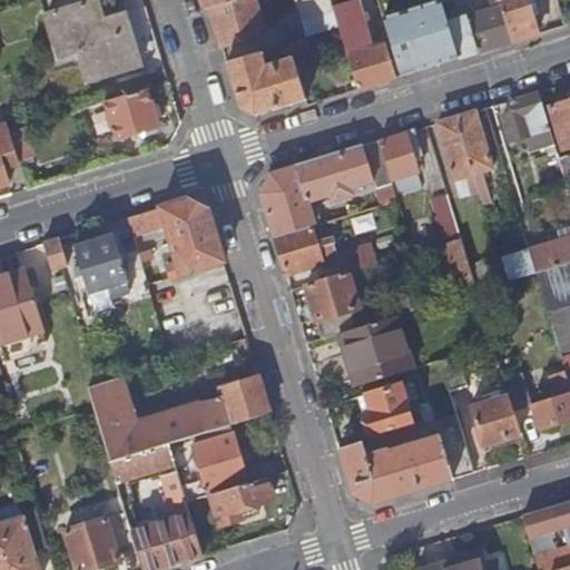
[(265,26),(256,0),(231,0),(210,7),(224,47),(259,36),(257,28),(265,26)]
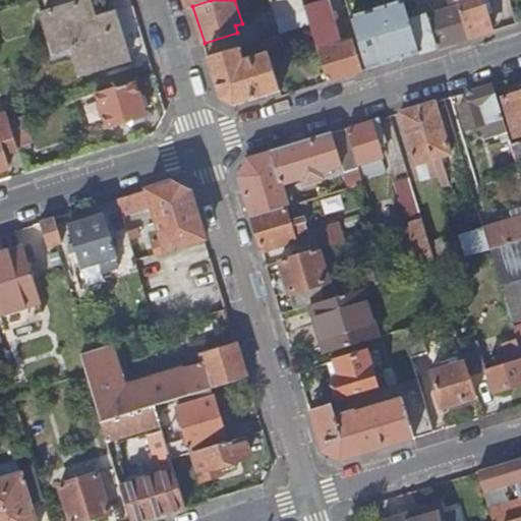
[(307,13),(303,0),(272,0),(282,32),(311,22),(307,13)]
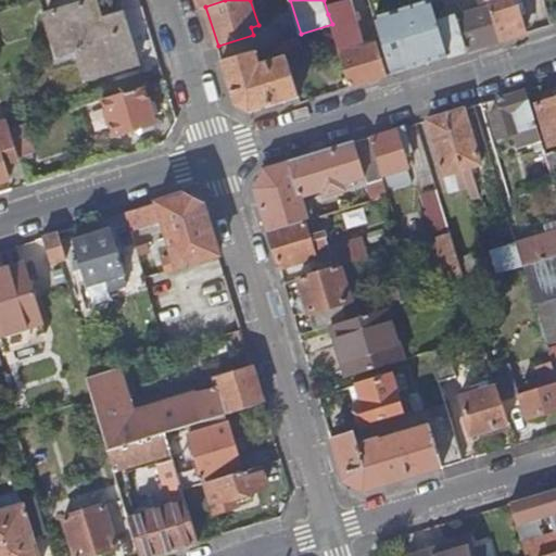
[(430,0),(404,8),(402,0),(369,0),(393,74),(412,68),(409,62),(419,59),(421,65),(450,57),(440,25),(439,22),(432,0),(430,0)]
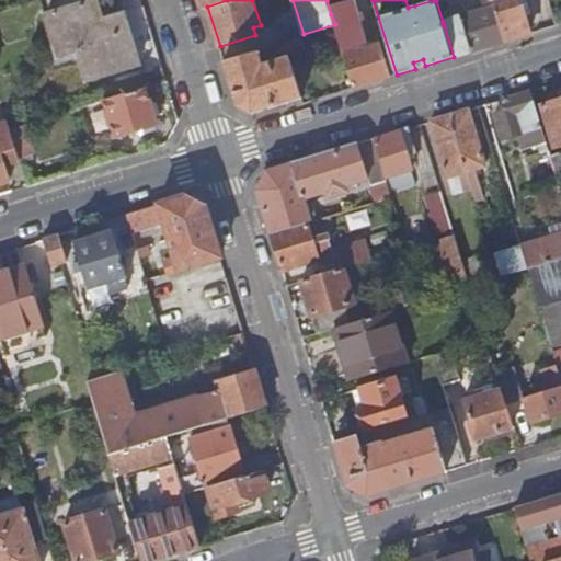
[(530,14),(526,0),(493,0),(495,6),(506,42),(531,33),(526,16),(530,14)]
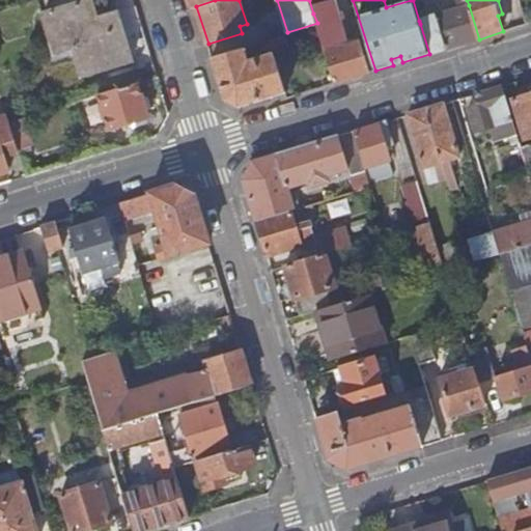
[(91,1),(43,16),(54,54),(73,49),(82,77),(131,62),(116,14),(96,20),(91,1)]
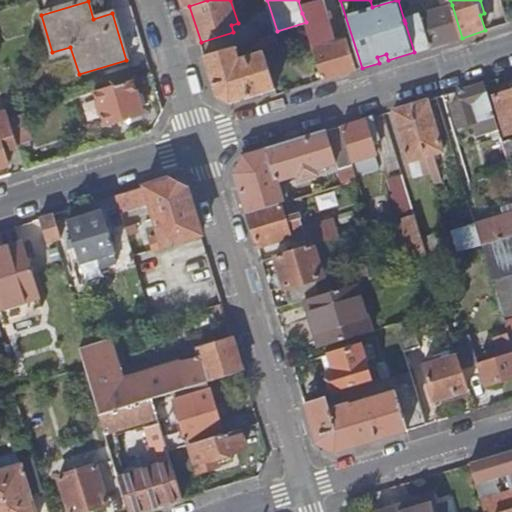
[(462,38),(452,5),(404,20),(405,23),(414,52),(462,38)]
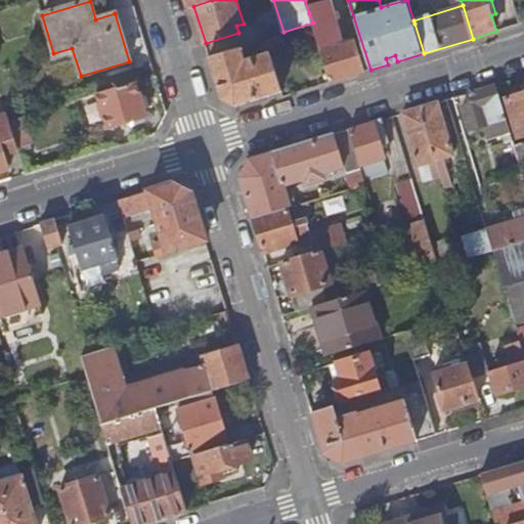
[(365,72),(356,42),(344,46),(337,20),(332,23),(326,7),(309,13),(313,23),(332,82),(365,72)]
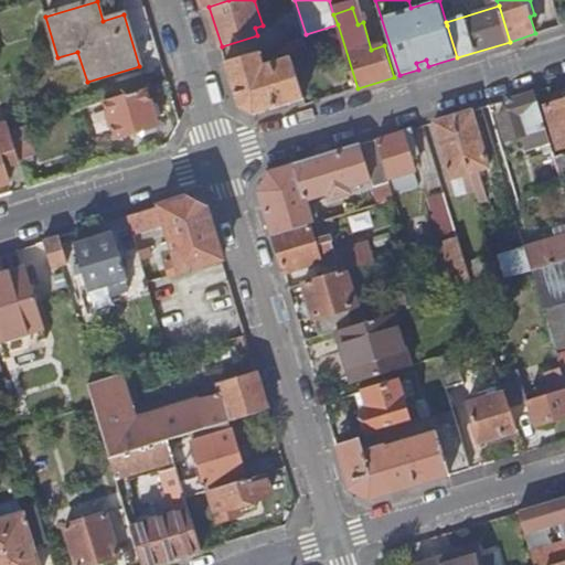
[(304,38),(288,42),(290,50),(306,45),(304,38)]
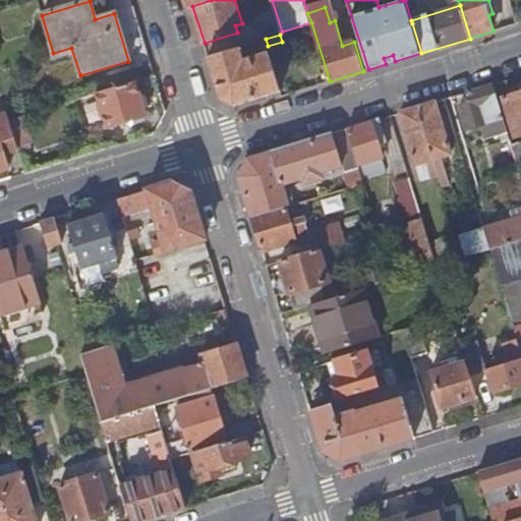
[(281,91),(270,52),(244,59),(240,48),(210,57),(222,98),(235,104),(281,91)]
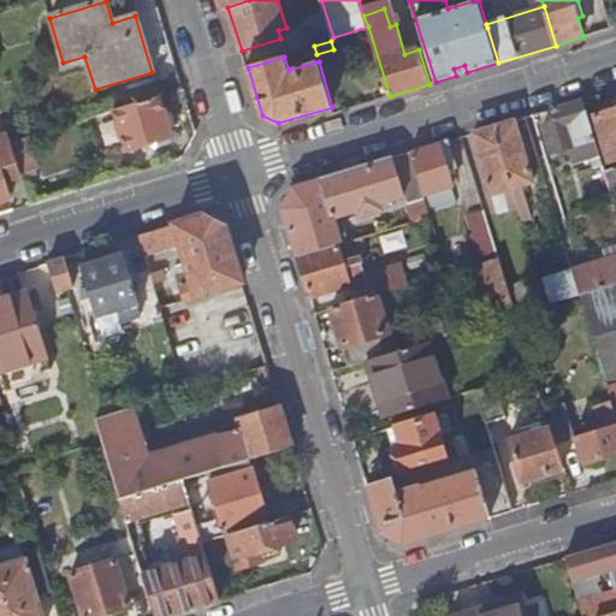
[(172,137),(160,96),(114,111),(126,150),(172,137)]
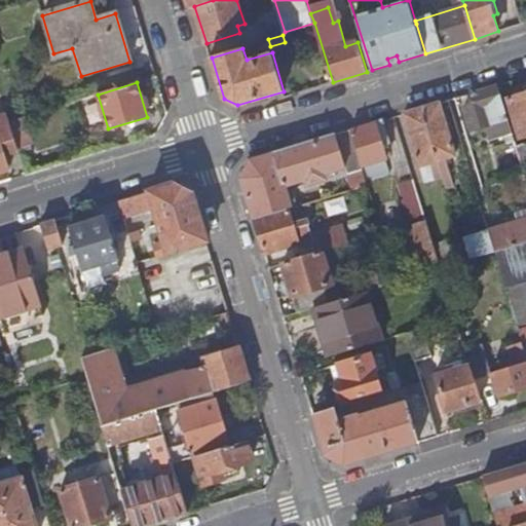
[(490,141),(512,135),(496,85),(468,94),(473,106),(464,109),(472,130),(485,127),(490,141)]
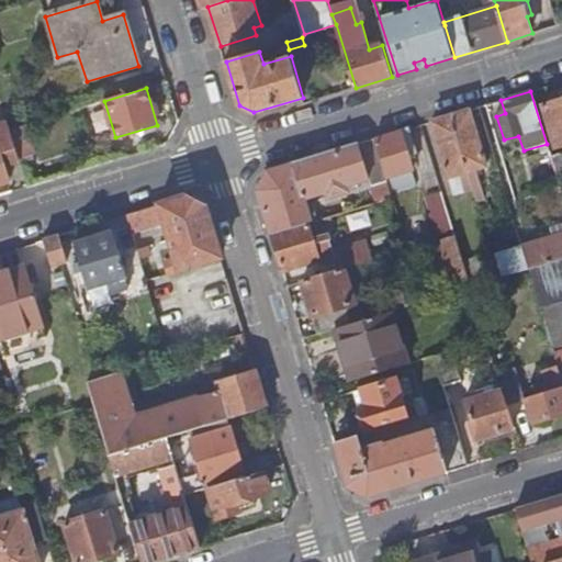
[(561,100),(541,108),(554,147),(561,145),(561,100)]
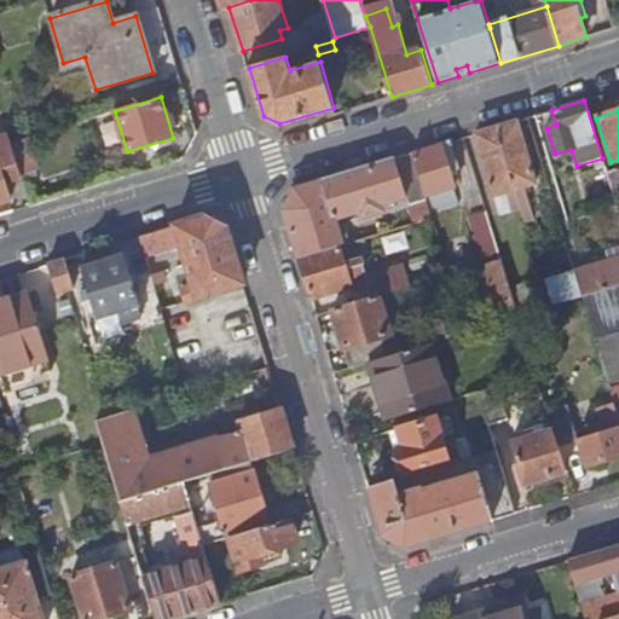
[(519,209),(522,220),(530,218),(521,189),(534,185),(515,121),(495,128),(519,209)]
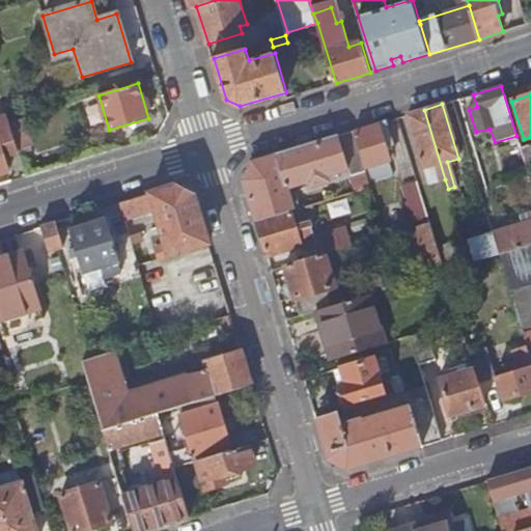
[(445,179),(424,110),(407,115),(423,169),(434,166),(438,180),(445,179)]
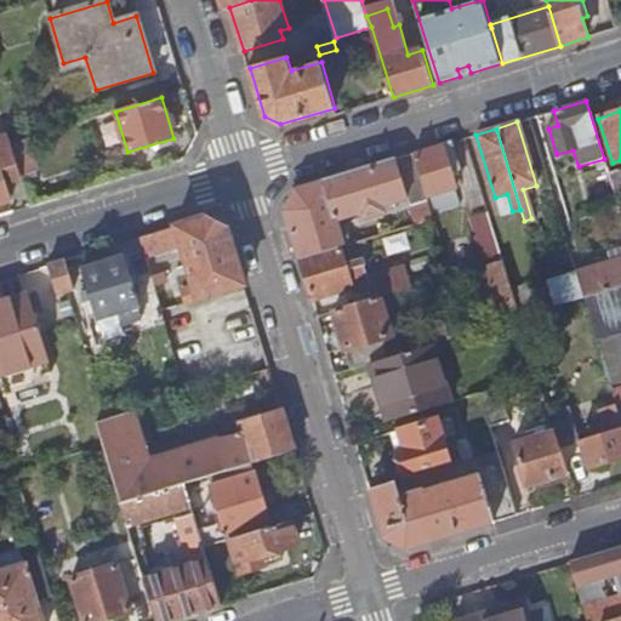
[(22,176),(12,143),(10,136),(0,138),(0,205),(10,203),(4,181),(22,176)]
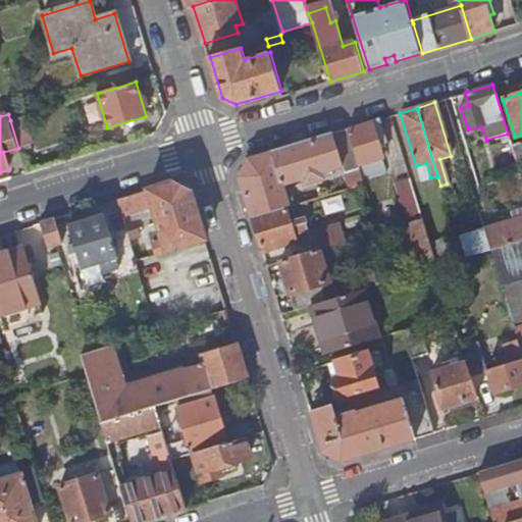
[(34,143),(25,115),(10,120),(18,148),(34,143)]
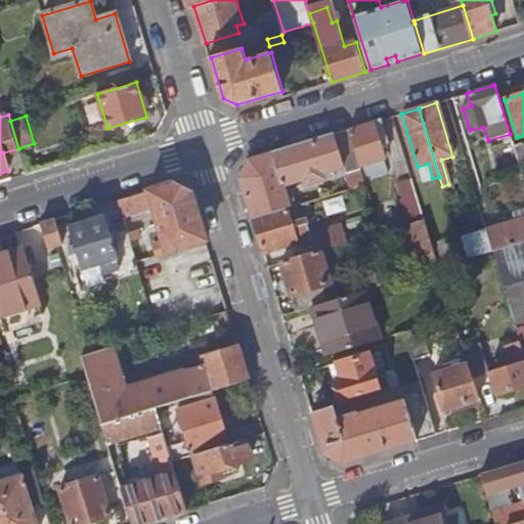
[(386,142),(379,120),(348,130),(359,167),(384,160),(379,145),(386,142)]
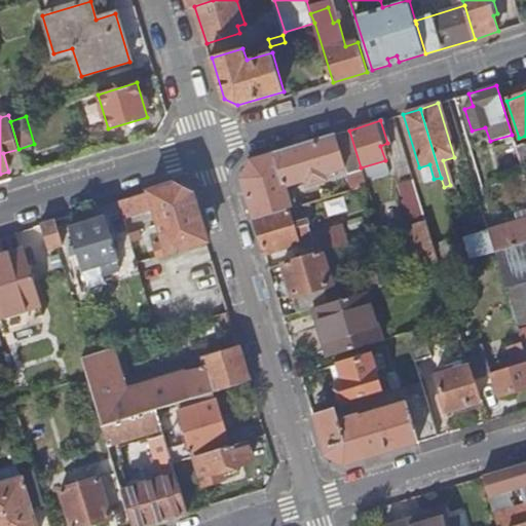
[(305,186),(325,180),(324,175),(345,168),(351,189),(366,184),(365,182),(361,167),(349,130),(251,160),(240,179),(253,220),(286,210),(290,209),(284,186),(304,180),(305,186)]
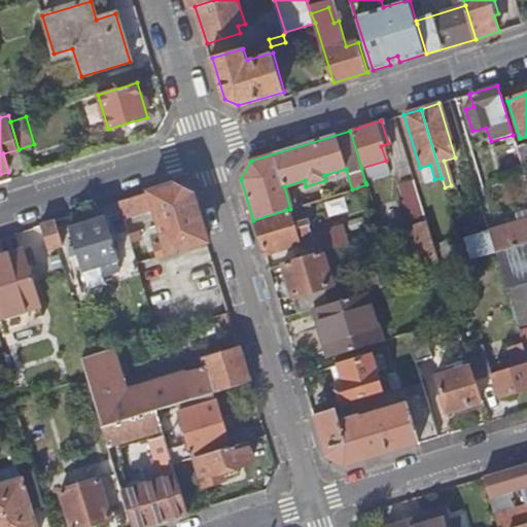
[(390,174),(386,161),(361,168),(365,182),(390,174)]
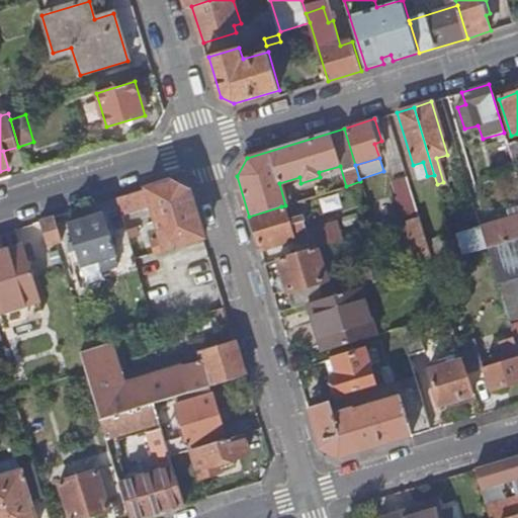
[(423,162),(413,165),(418,180),(427,176),(423,162)]
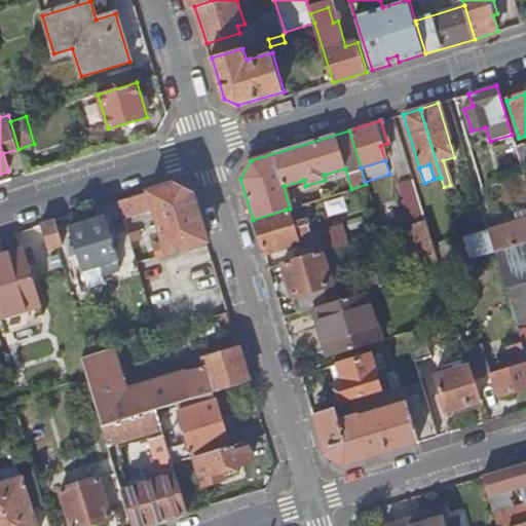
[(522,203),(525,201),(525,182),(524,176),(514,179),(522,203)]
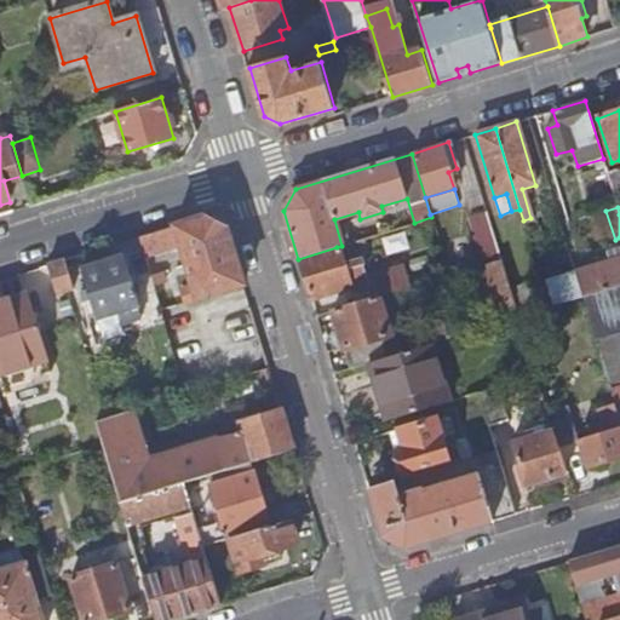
[(494,237),(487,212),(470,218),(483,265),(489,263),(501,259),(494,237)]
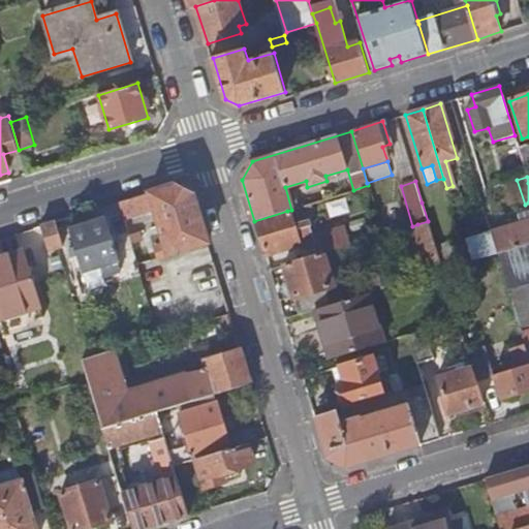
[(133,215),(153,210),(163,244),(153,247),(157,257),(208,243),(193,195),(174,186),(117,203),(121,217),(133,213),(133,215)]
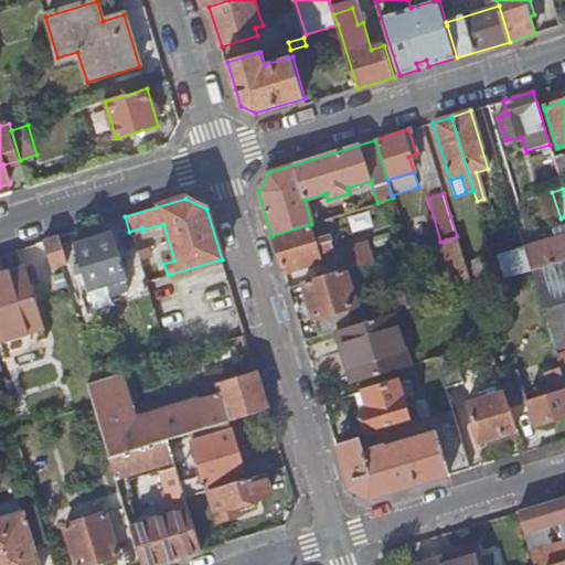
[(311,224),(307,225),(309,231),(333,223),(331,217),(311,224)]
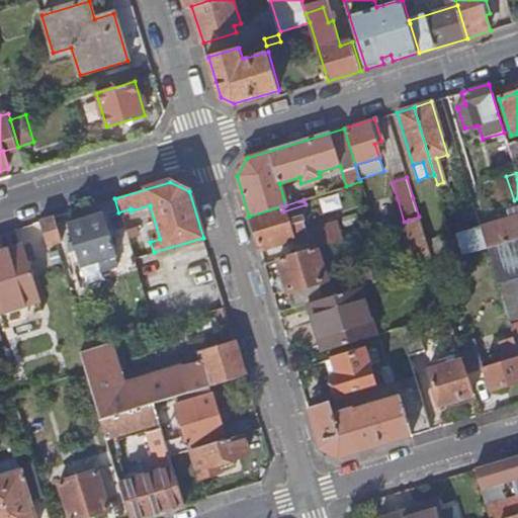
[(281,206),(249,217),(259,250),(306,236),(299,216),(286,221),(283,211),(281,206)]
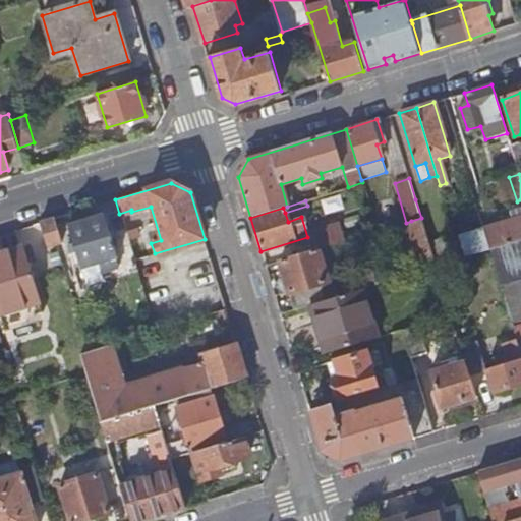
[(79,268),(100,262),(102,271),(117,267),(114,257),(116,257),(109,233),(103,215),(67,226),(79,268)]
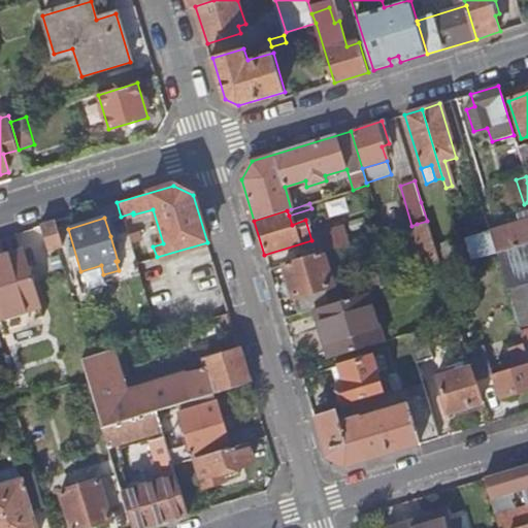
[(496,254),(527,244),(527,220),(490,232),(496,254)]
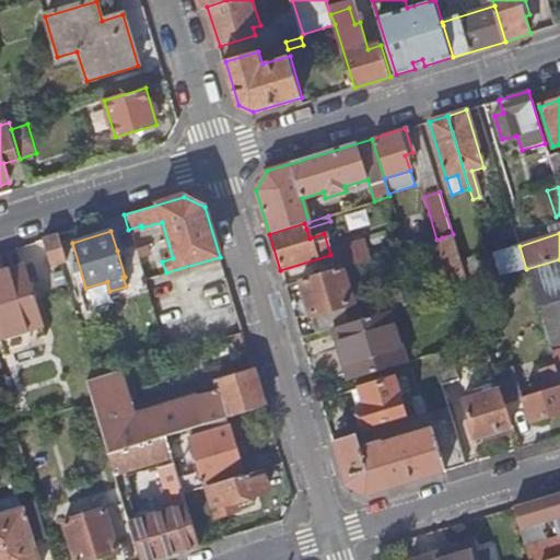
[(451,293),(468,288),(461,260),(453,234),(442,237),(434,241),(451,293)]
